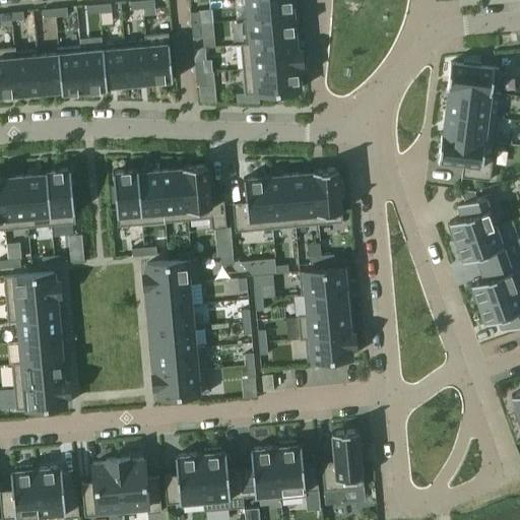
[(143,8),(141,0),(140,0),(130,1),(131,9),(143,8)]
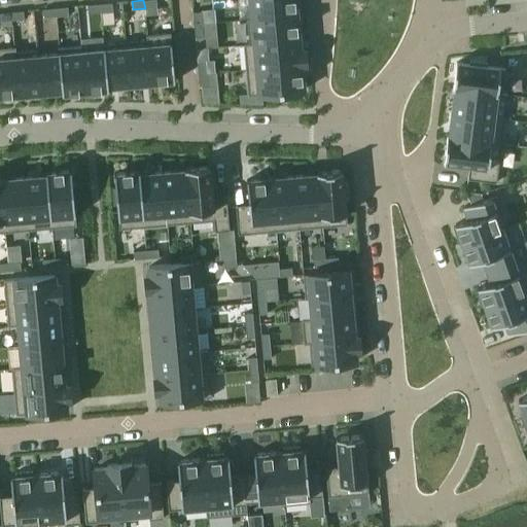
[(156,0),(143,0),(145,8),(157,7),(156,0)]
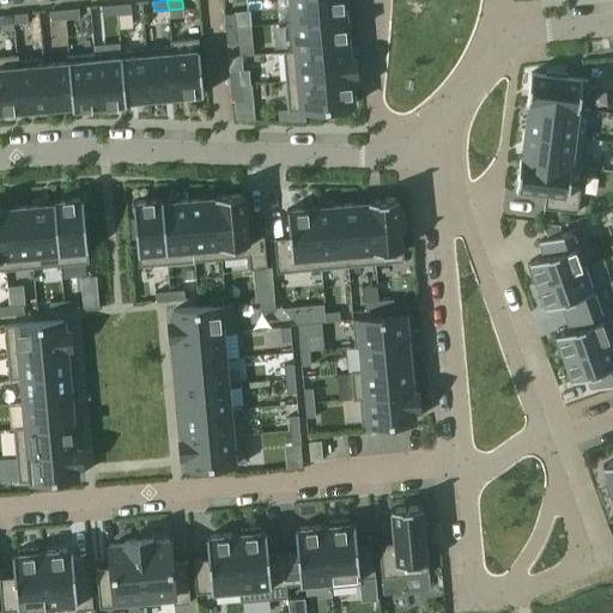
[(345,5),(344,0),(291,0),(293,22),(287,22),(287,23),(346,18),(345,5)]
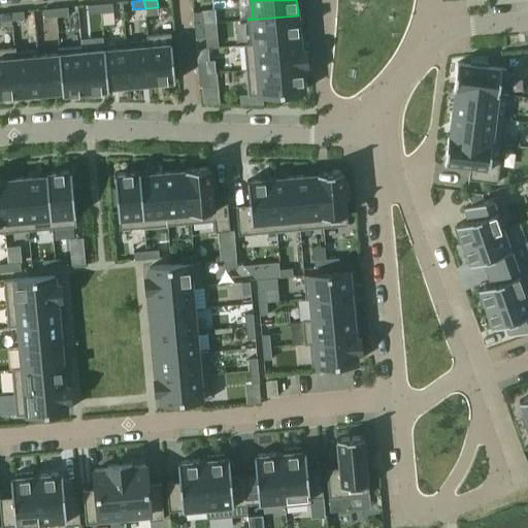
[(112,3),(100,4),(101,12),(113,11),(112,3)]
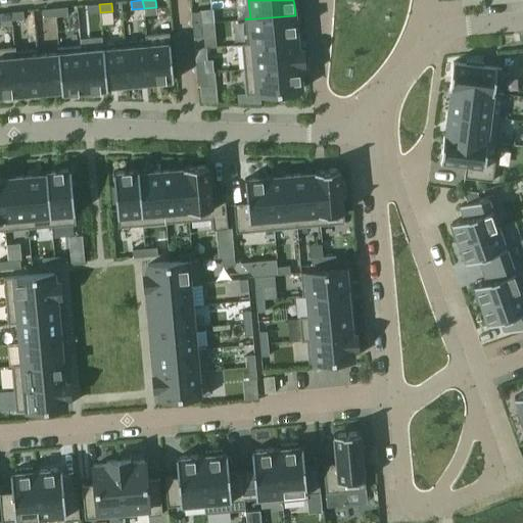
[(100,12),(99,4),(87,5),(88,13),(100,12)]
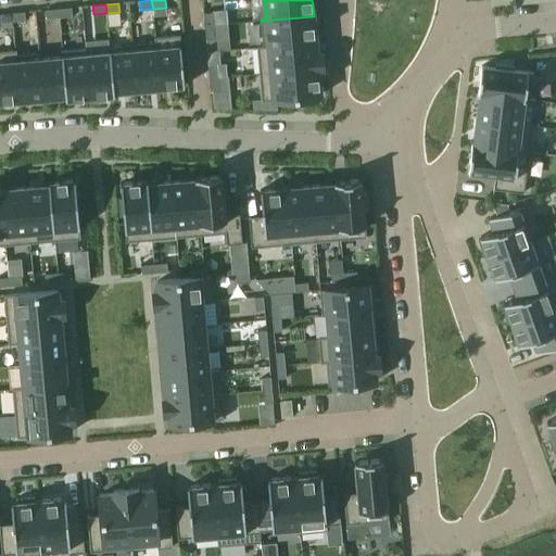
[(72,8),(59,9),(60,17),(73,16),(72,8)]
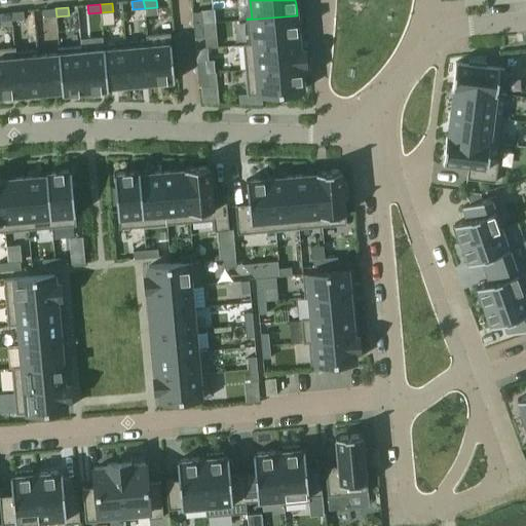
[(57,16),(55,8),(43,9),(44,17),(57,16)]
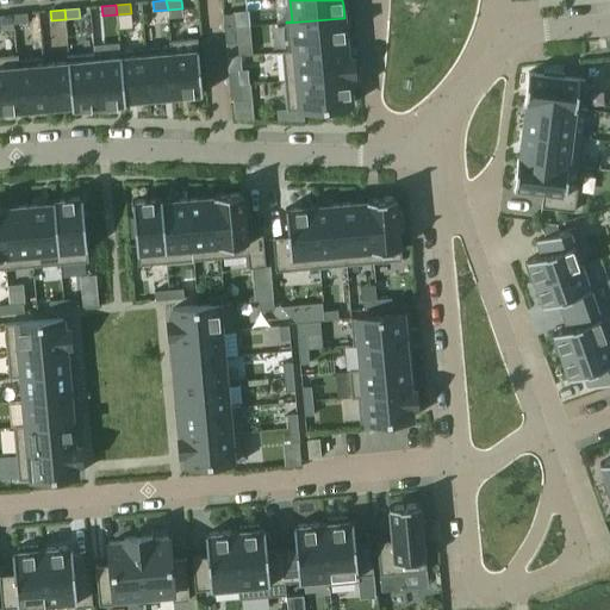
[(27,13),(13,14),(14,24),(29,23),(27,13)]
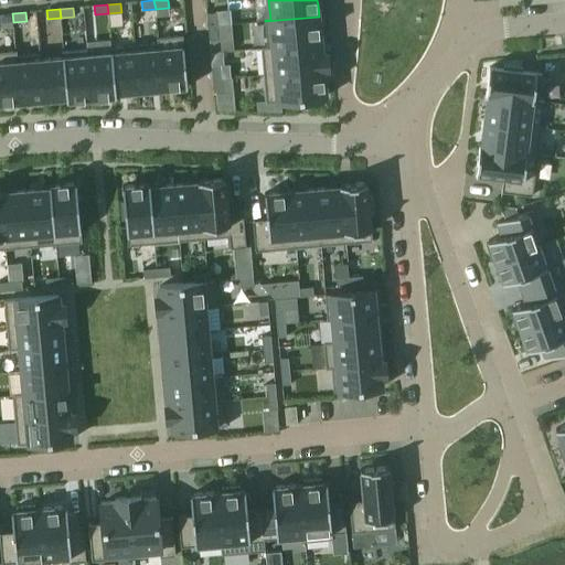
[(217,25),(216,12),(208,13),(209,27),(217,25)]
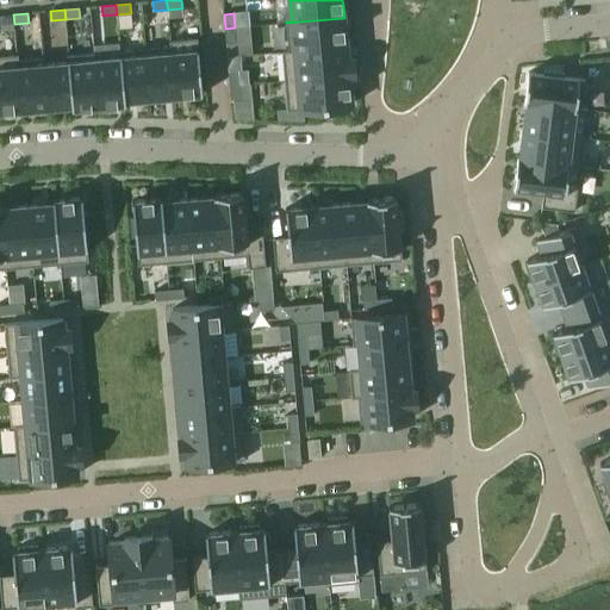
[(0,25),(14,24),(13,14),(0,14),(0,25)]
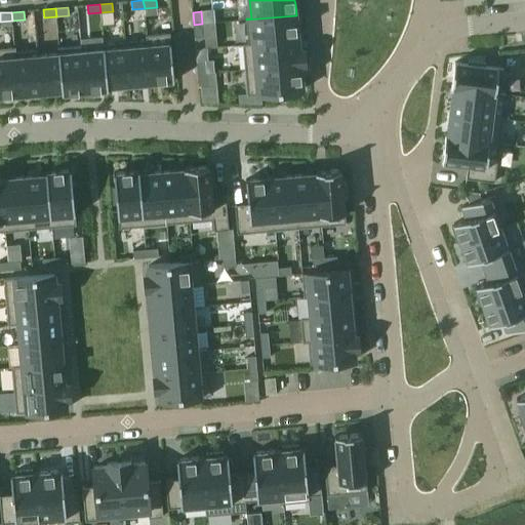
[(298,40),(296,15),(246,19),(248,43),(243,44),(243,45),(298,40)]
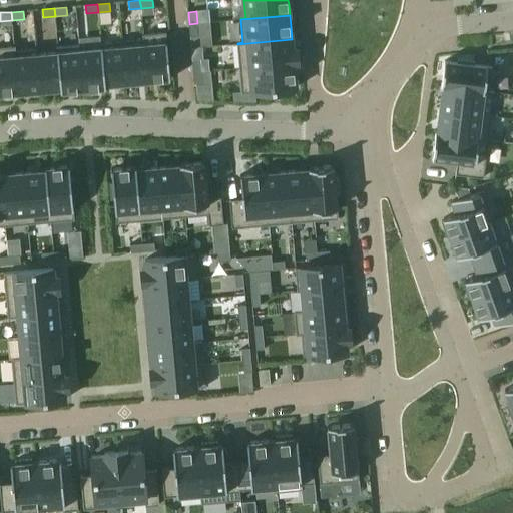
[(198,35),(197,23),(189,24),(190,36),(198,35)]
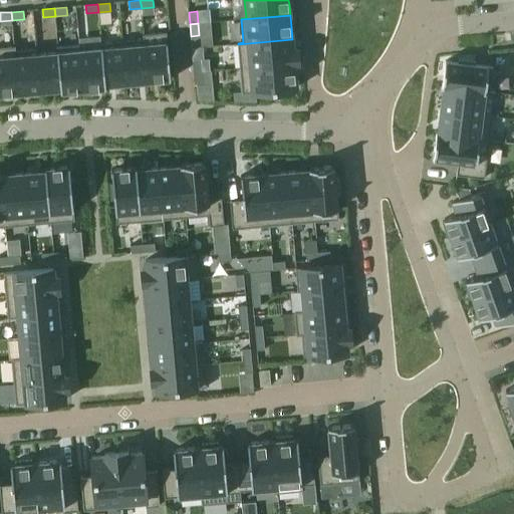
[(167,32),(144,34),(148,81),(171,79),(167,32)]
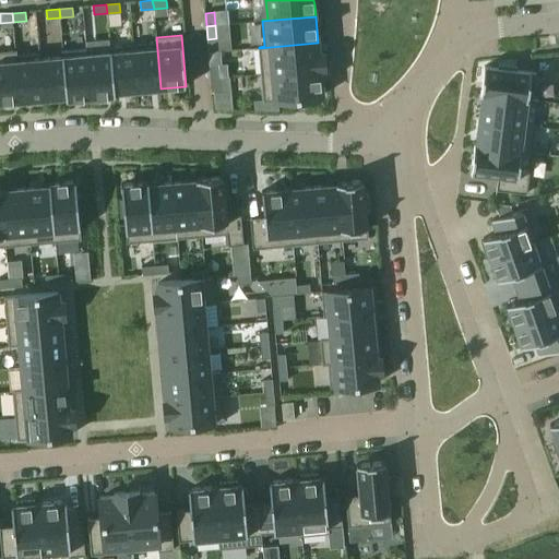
[(161,88),(156,37),(155,37),(155,43),(133,45),(138,91),(161,88)]
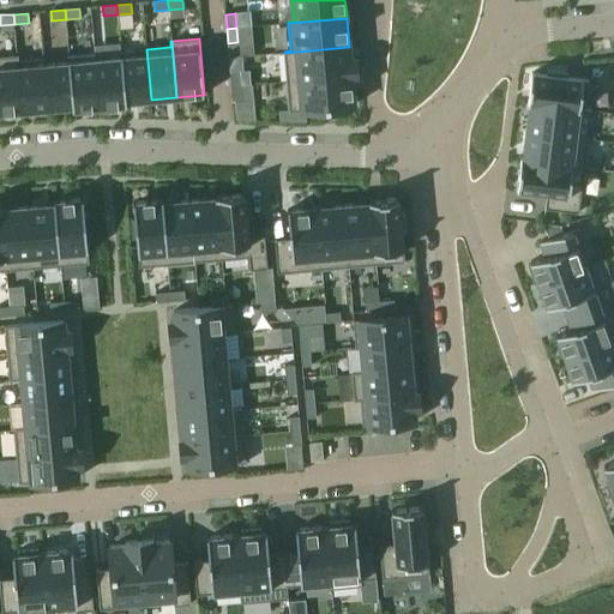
[(355,59),(350,59),(349,47),(284,53),(287,82),(356,74),(355,59)]
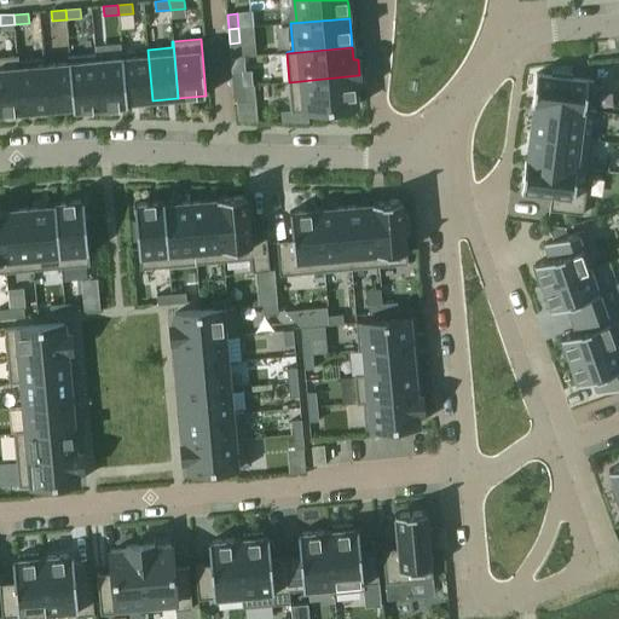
[(152,100),(148,50),(122,52),(127,106),(128,105),(127,103),(152,100)]
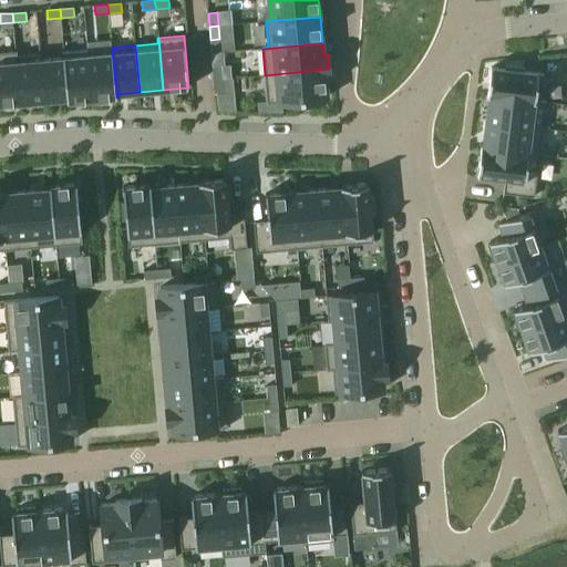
[(116,98),(112,48),(110,48),(111,53),(90,55),(89,50),(88,50),(92,99),(116,98)]
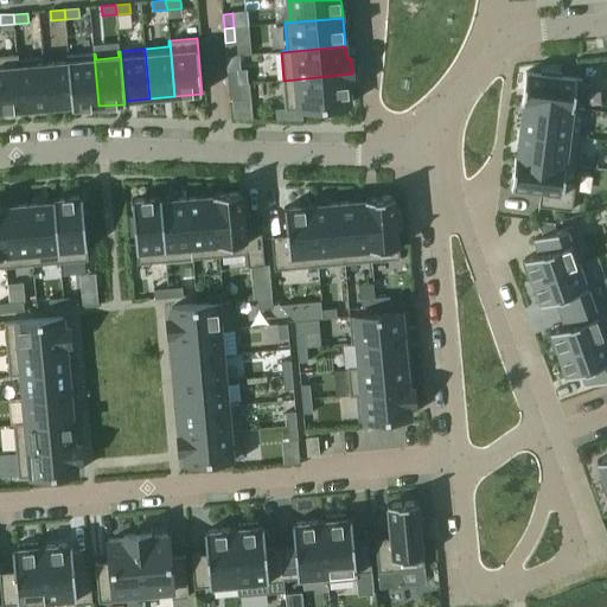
[(98,106),(94,53),(68,56),(74,108),(98,106)]
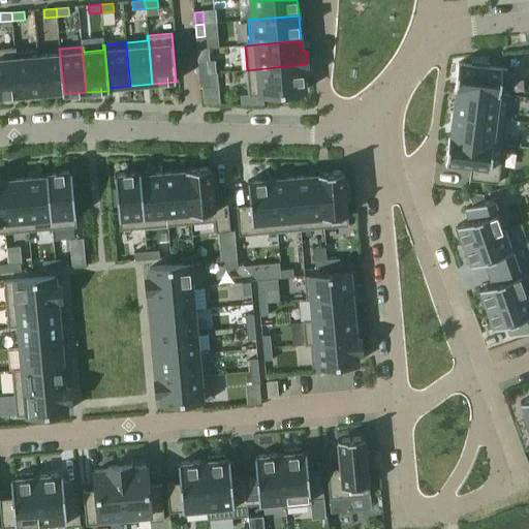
[(0,97),(19,96),(14,48),(0,49),(0,97)]
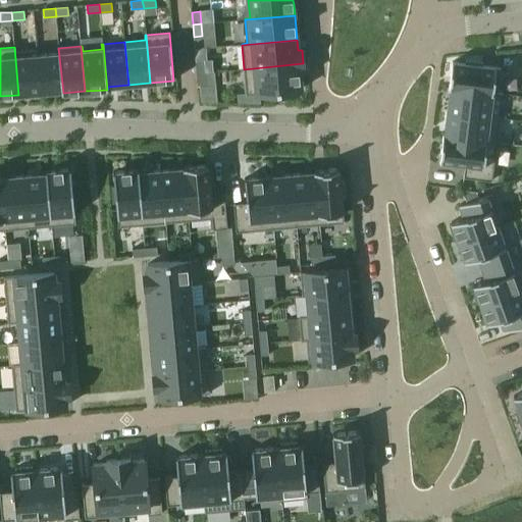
[(41,93),(37,50),(16,52),(15,47),(14,47),(18,95),(41,93)]
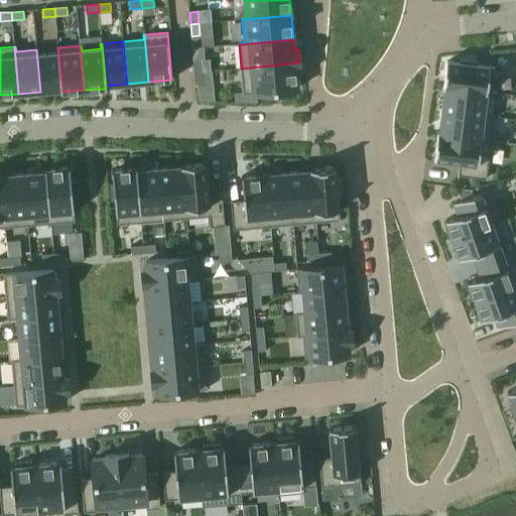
[(62,92),(57,47),(56,47),(57,52),(37,54),(37,49),(36,49),(40,92),(60,90),(60,93),(62,92)]
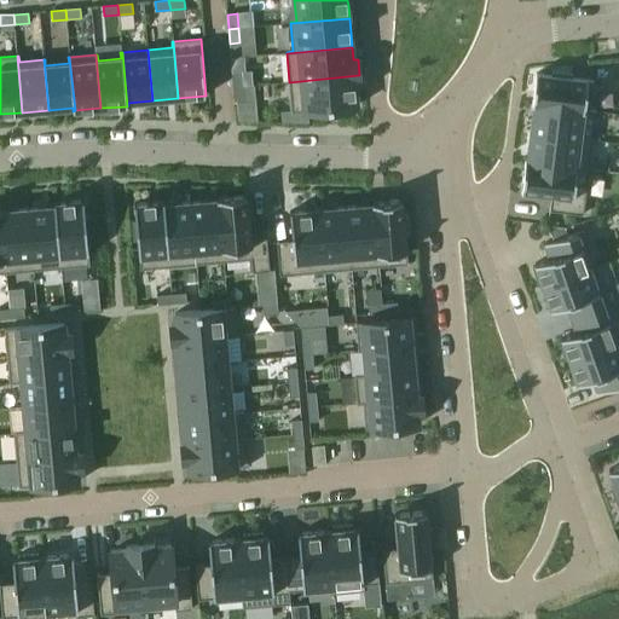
[(243,86),(242,71),(232,73),(233,87),(243,86)]
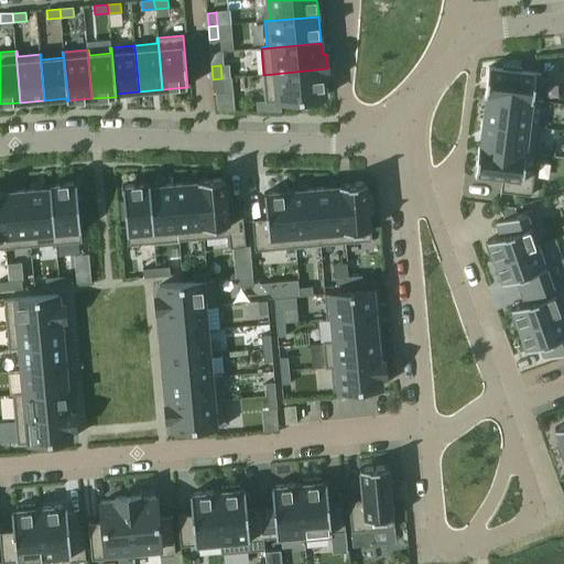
[(538,100),(541,74),(521,72),(521,67),(503,65),(502,69),(488,67),(485,95),(543,101),(543,100),(538,100)]
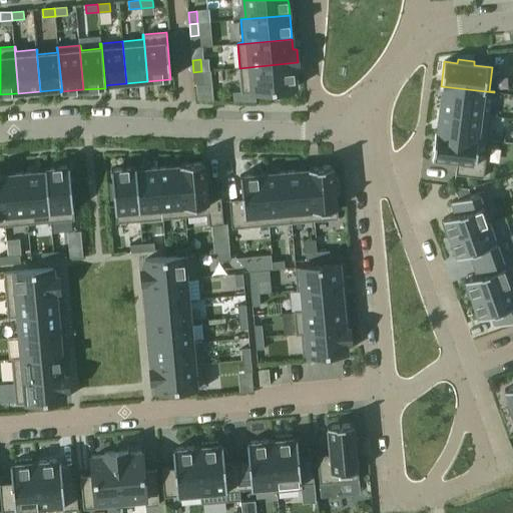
[(298,63),(298,62),(239,68),(241,93),(251,92),(255,91),(266,91),(266,94),(283,92),(283,89),(297,88),(294,64),(298,63)]
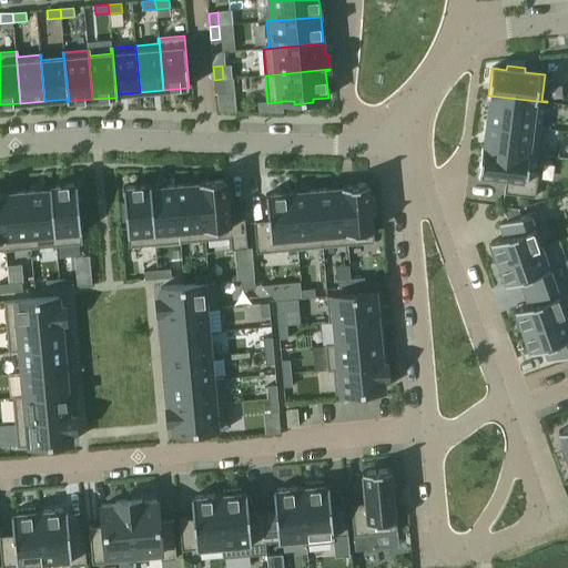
[(224,92),(223,79),(214,80),(215,93),(224,92)]
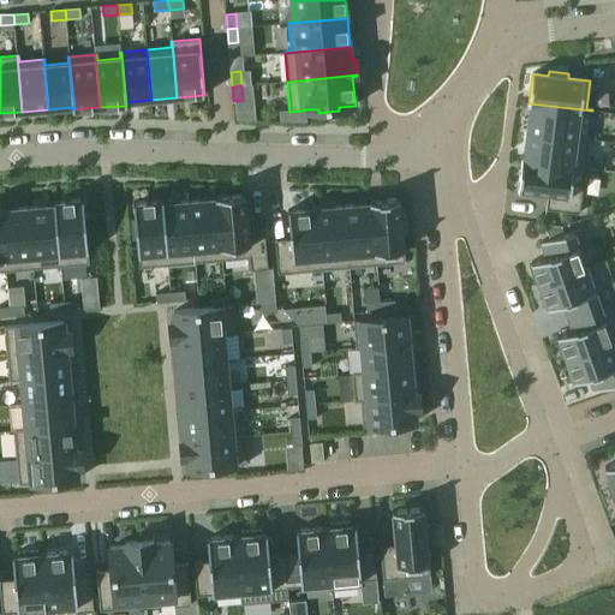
[(589,139),(592,111),(529,103),(529,105),(530,105),(526,132),(589,139)]
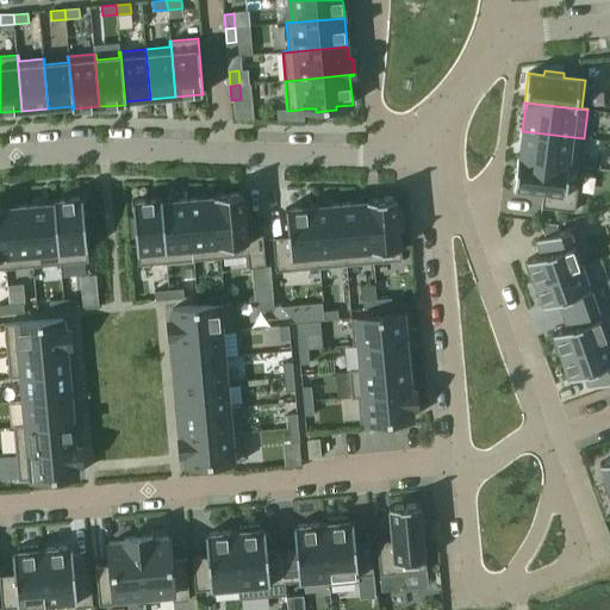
[(303,120),(304,109),(299,110),(287,111),(280,111),(279,120),(303,120)]
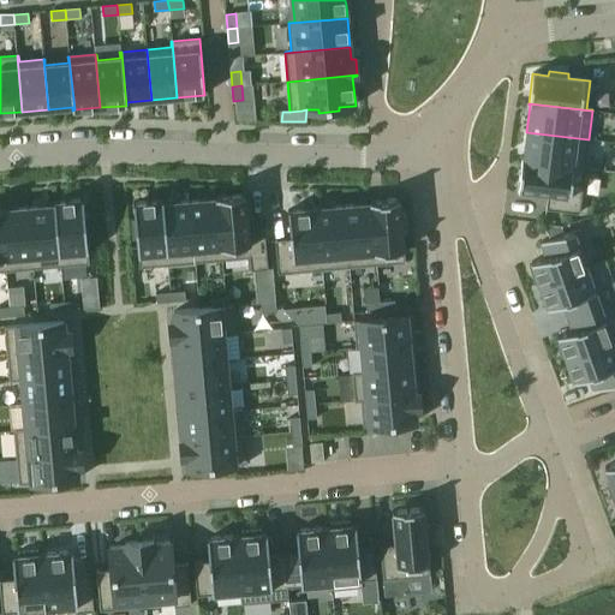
[(585,168),(589,139),(526,132),(524,160),(521,159),(521,160),(585,168)]
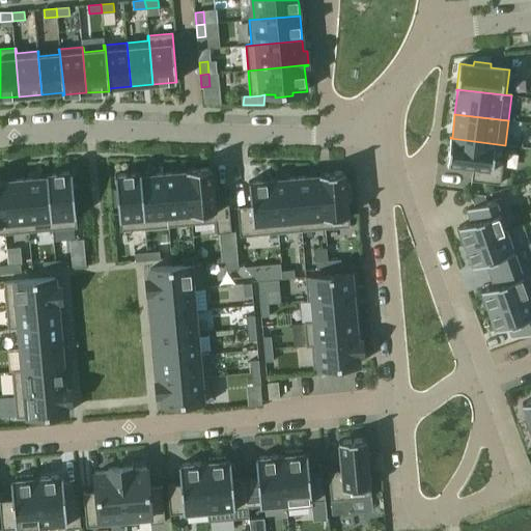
[(501,185),(505,145),(450,138),(447,164),(473,167),(472,180),(501,185)]
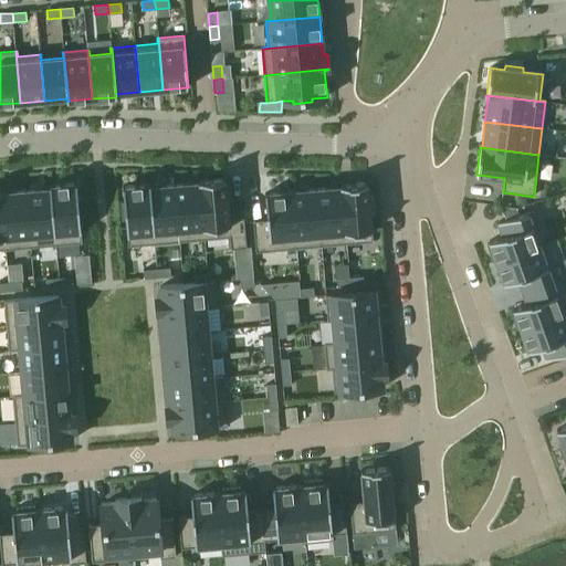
[(226,178),(199,181),(205,239),(230,237),(231,249),(247,248),(243,218),(229,219),(226,178)]
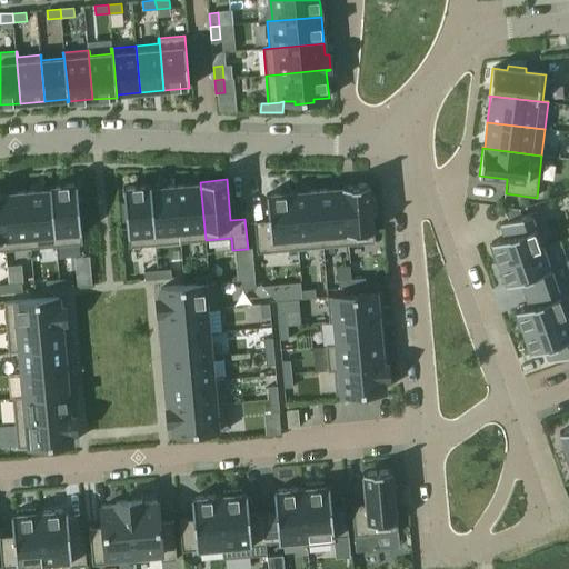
[(206,240),(200,182),(199,182),(199,183),(176,186),(180,243),(206,240)]
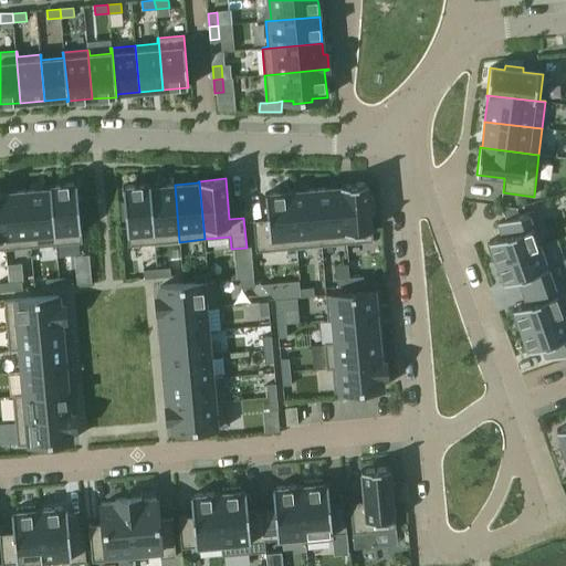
[(82,198),(77,198),(76,182),(50,186),(55,245),(82,243),(80,217),(83,216),(82,198)]
